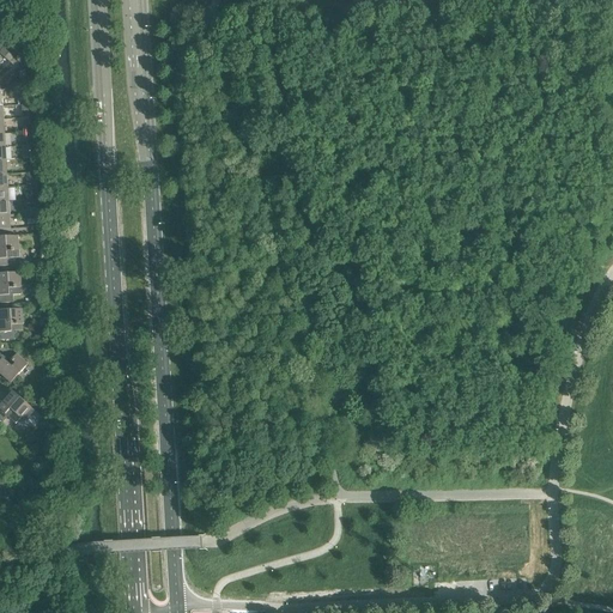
[(8,216),(0,216),(0,229),(10,229),(8,216)]
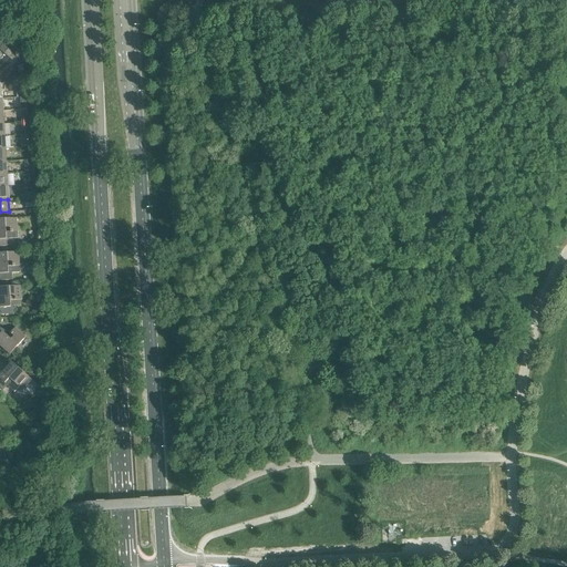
[(17,238),(16,218),(0,218),(0,246),(10,246),(9,238),(17,238)]
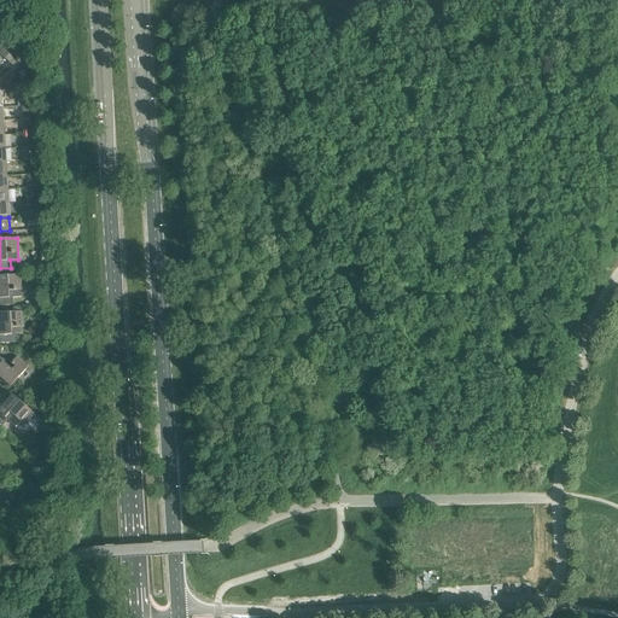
[(19,275),(0,275),(0,305),(13,304),(12,297),(21,296),(21,290),(19,275)]
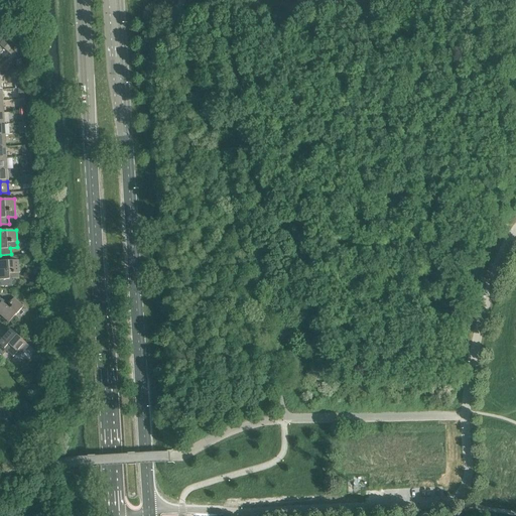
[(0,261),(0,285),(12,285),(12,278),(9,279),(9,273),(19,273),(18,260),(0,261)]
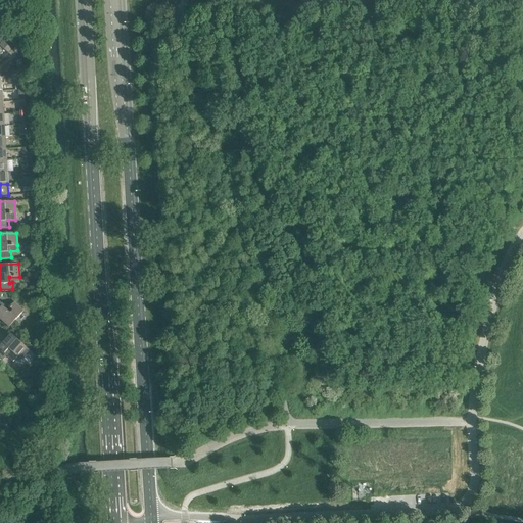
[(0,319),(9,327),(22,311),(13,302),(6,310),(2,306),(4,304),(0,300),(0,319)]
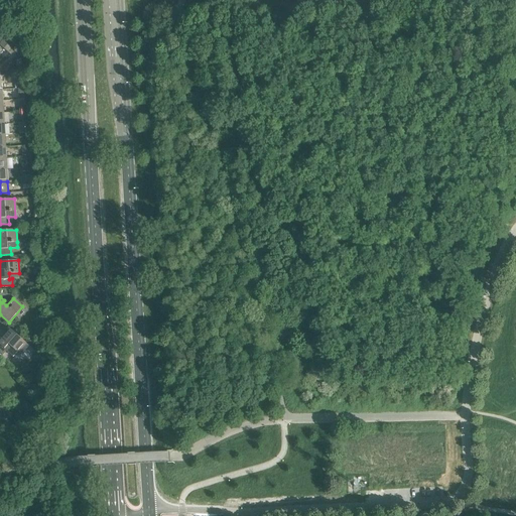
[(0,337),(0,353),(2,356),(6,351),(12,357),(17,352),(19,355),(28,345),(8,328),(0,337)]
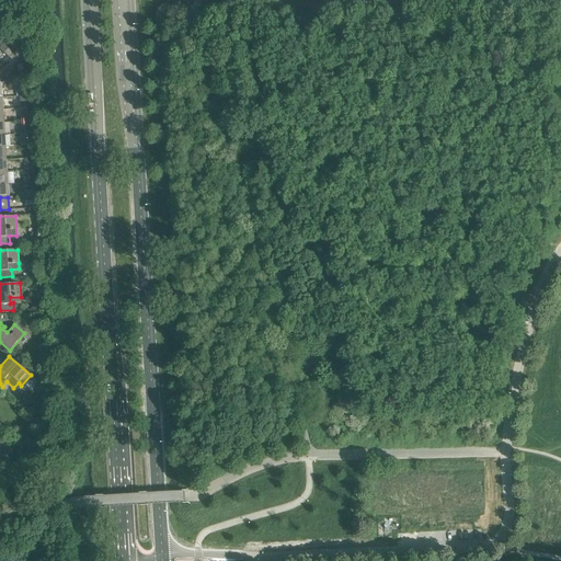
[(42,426),(48,424),(50,423),(48,416),(47,416),(39,420),(42,426)]
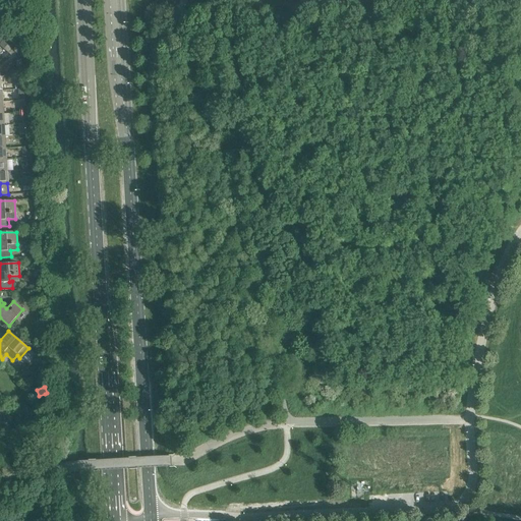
[(25,408),(17,411),(20,418),(27,416),(25,408)]
